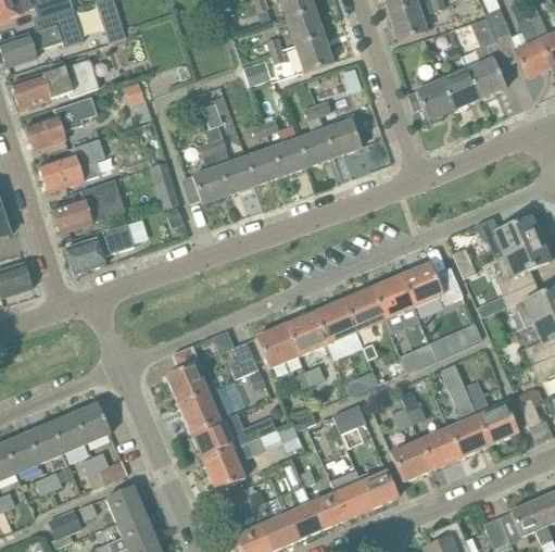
[(0,0),(0,20),(24,12),(24,11),(37,7),(35,0),(0,0)]
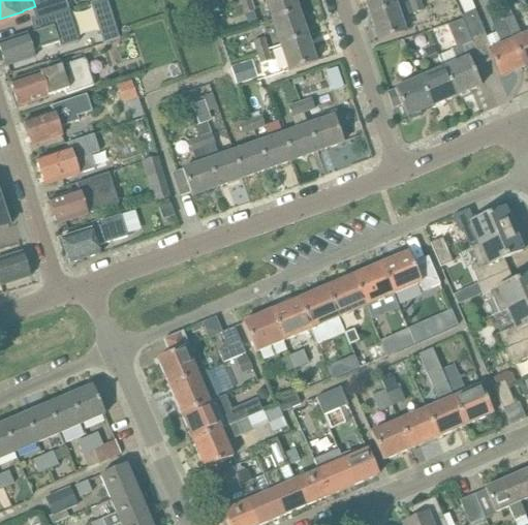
[(97,28),(101,39),(119,34),(106,0),(86,0),(74,4),(84,32),(97,28)]
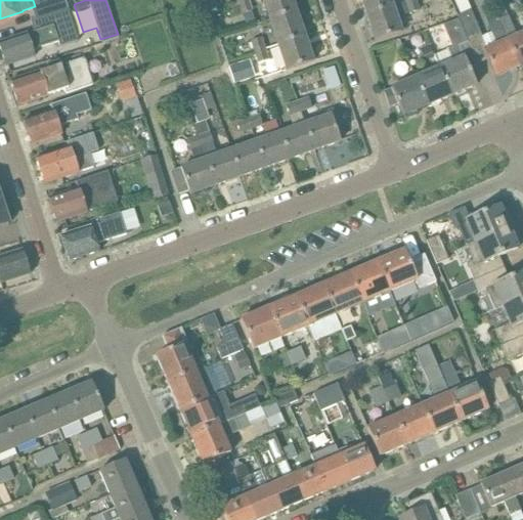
[(231,15),(254,8),(251,0),(238,0),(240,2),(228,6),(231,15)]
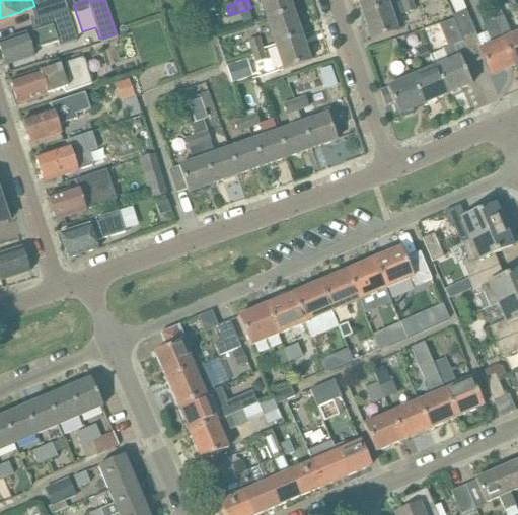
[(294,8),(291,0),(263,0),(269,16),(294,8)]
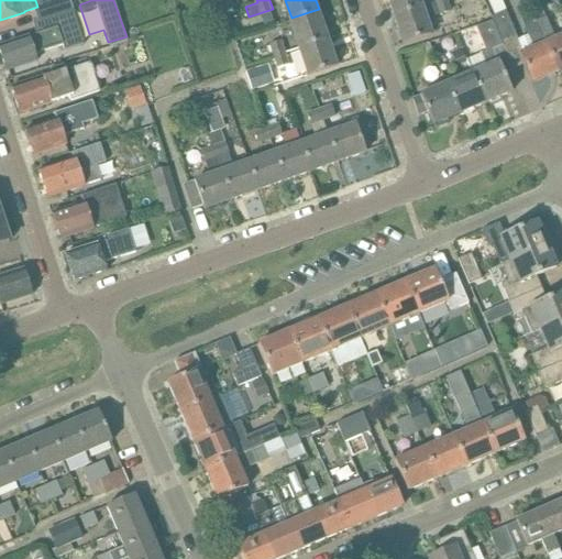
[(390,0),(395,13),(422,3),(421,0),(390,0)]
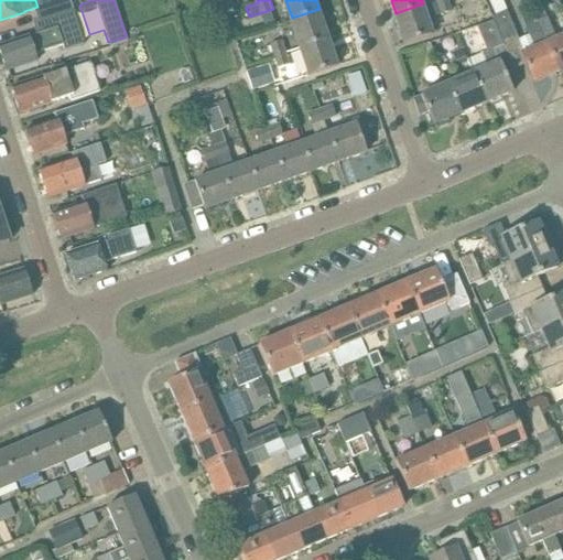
[(453,8),(450,0),(434,0),(423,3),(396,13),(404,41),(432,31),(428,15),(453,8)]
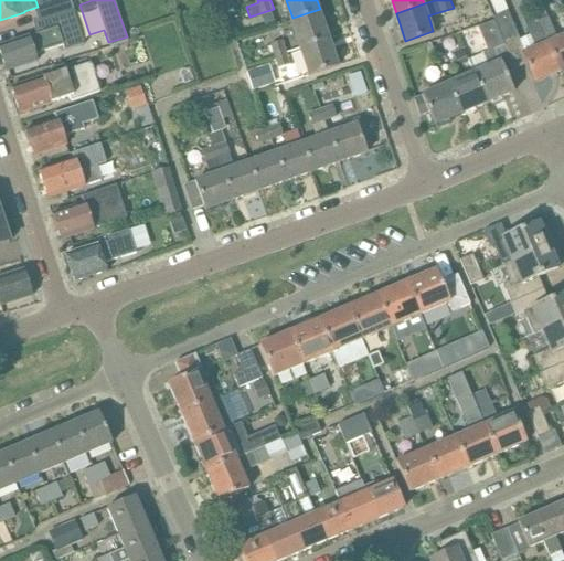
[(534,81),(561,70),(531,0),(530,1),(533,10),(524,13),(528,22),(527,23),(530,33),(521,36),(527,50),(522,51),(534,81)]
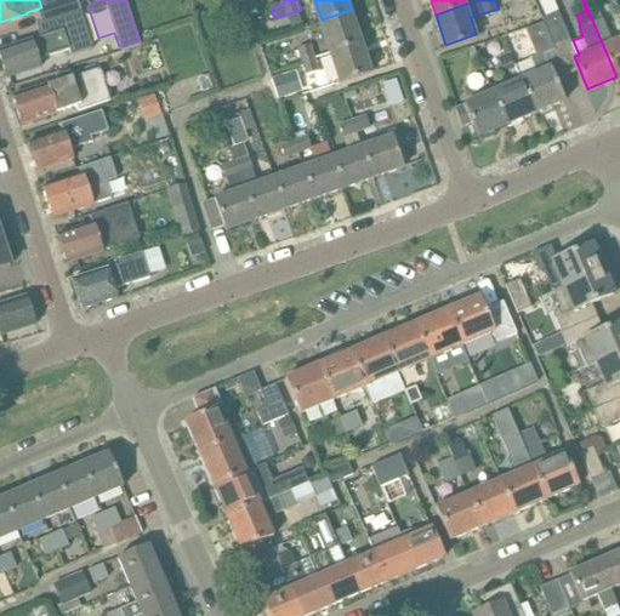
[(619,36),(613,40),(596,0),(584,0),(616,77),(619,74),(619,36)]
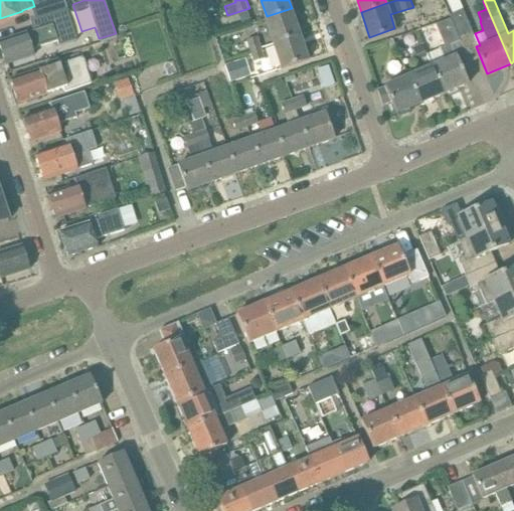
[(59,42),(66,40),(77,36),(67,7),(62,9),(62,7),(41,14),(41,15),(36,17),(39,26),(0,39),(0,44),(6,62),(34,52),(32,46),(58,37),(59,42)]
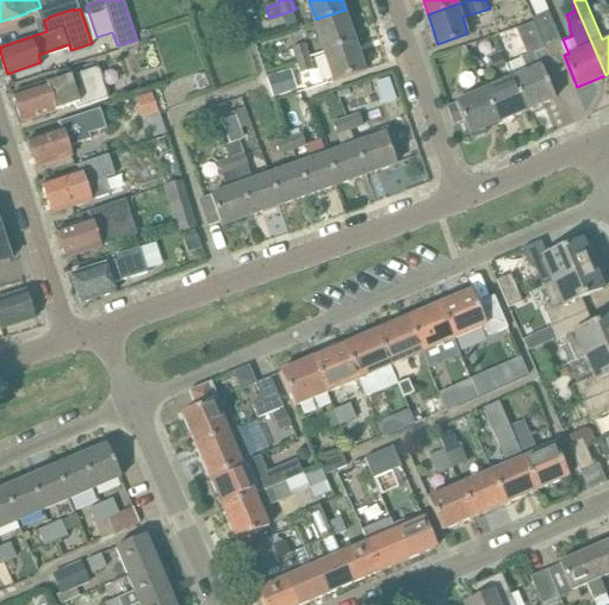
[(545,41),(560,35),(548,8),(534,14),(535,19),(545,41)]
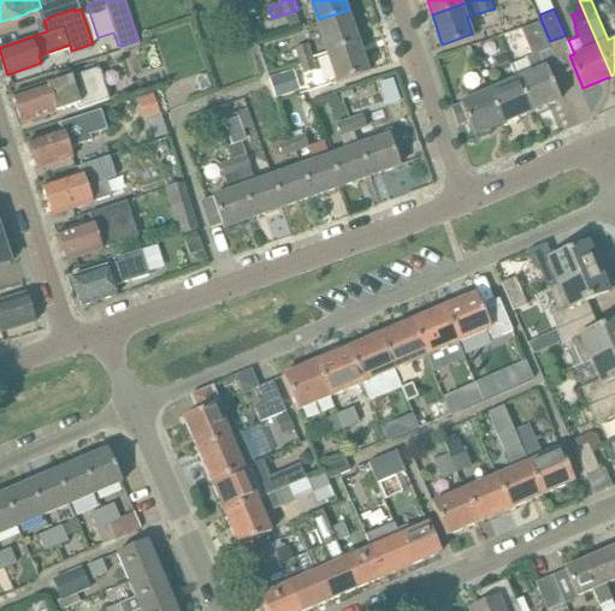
[(359,39),(349,10),(319,19),(329,49),(359,39)]
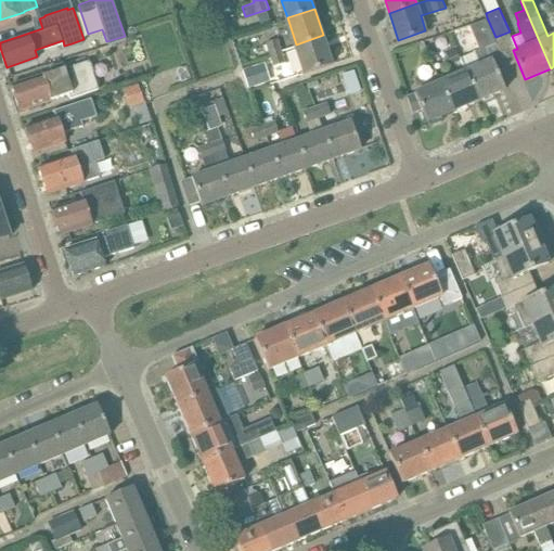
[(495,37),(487,17),(469,23),(480,47),(461,55),(466,68),(479,99),(505,88),(492,58),(491,59),(486,46),(497,41),(495,37)]
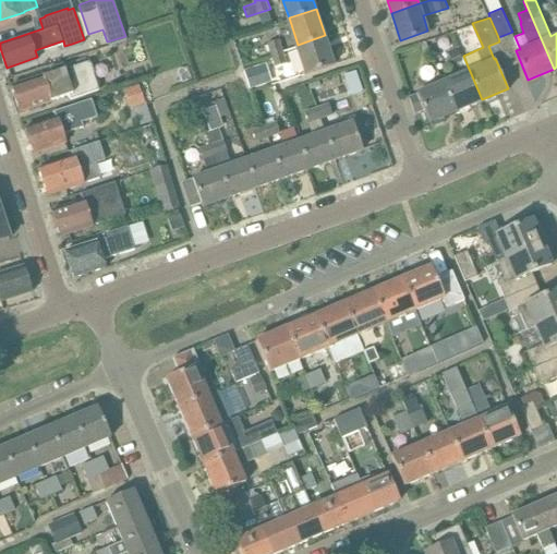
[(335,62),(334,61),(325,35),(298,45),(306,72),(335,62)]
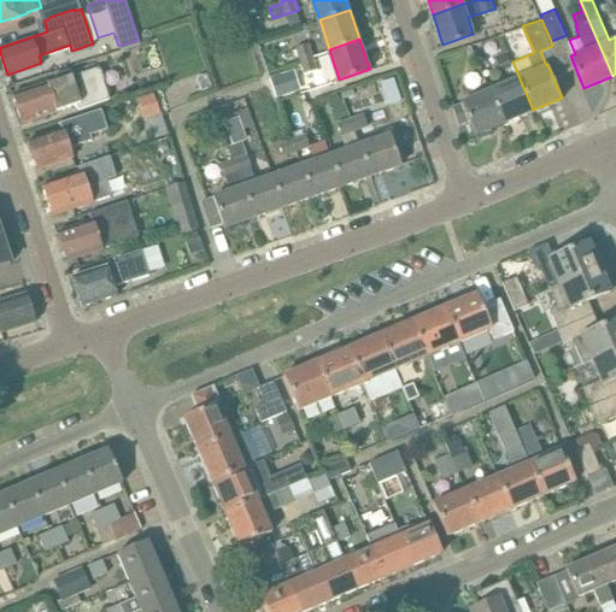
[(301,59),(314,54),(309,41),(297,45),(301,59)]
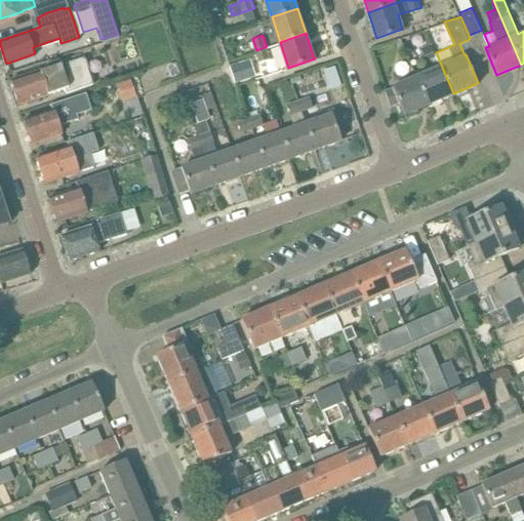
[(430,42),(420,46),(426,58),(435,55),(430,42)]
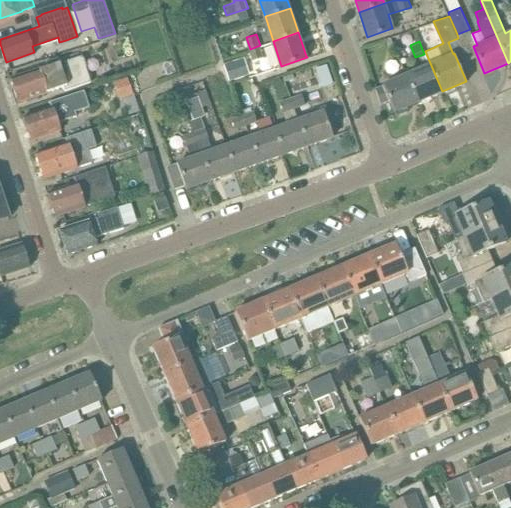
[(260,45),(250,49),(253,59),(264,56),(260,45)]
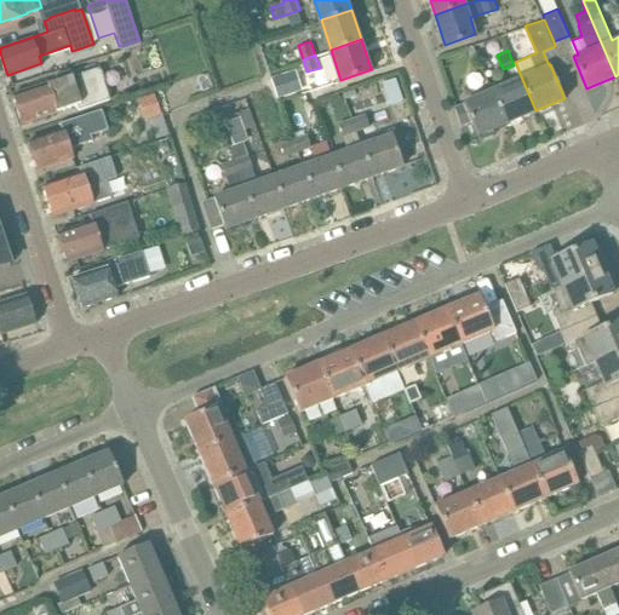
[(22,121),(78,103),(79,108),(110,97),(101,65),(73,75),(72,68),(57,73),(59,78),(13,93),(22,121)]
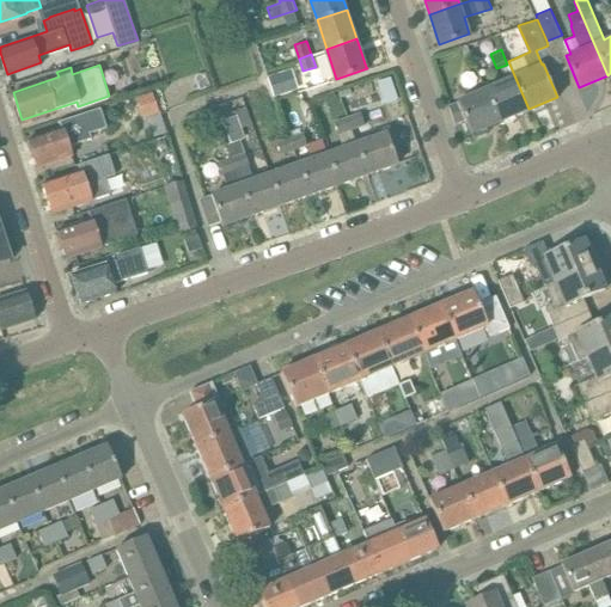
[(293,66),(269,73),(275,93),(299,86),(293,66)]
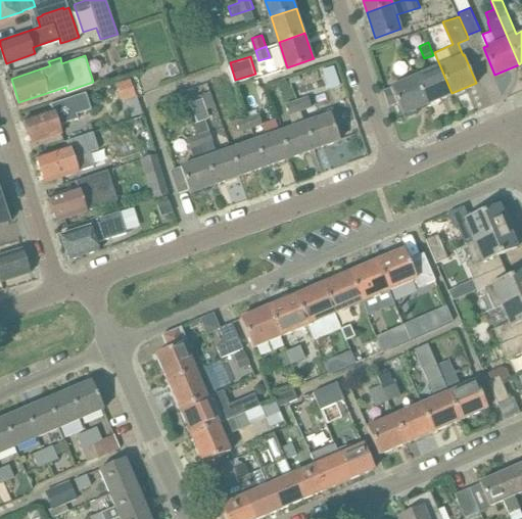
[(427,103),(452,93),(439,64),(416,75),(427,103)]
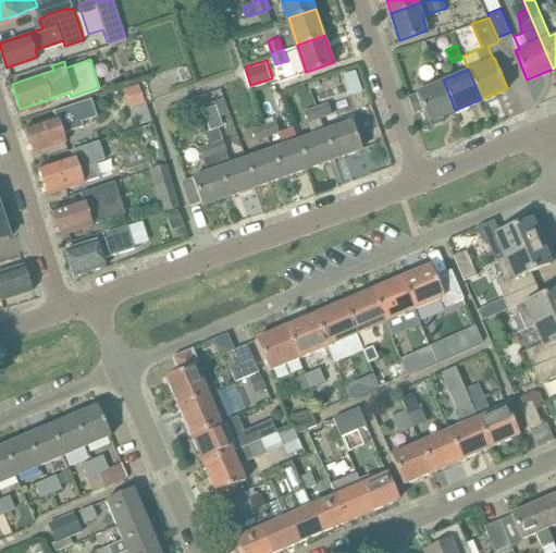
[(429,121),(455,110),(443,80),(417,91),(408,96),(415,111),(423,108),(429,121)]
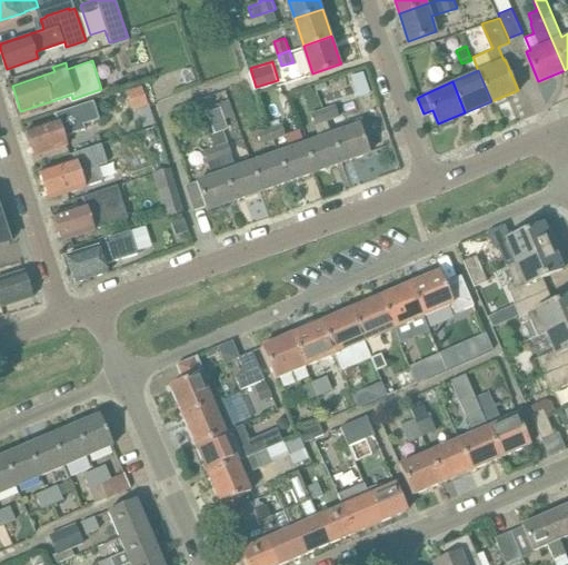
[(206,102),(213,128),(236,122),(228,96),(206,102)]
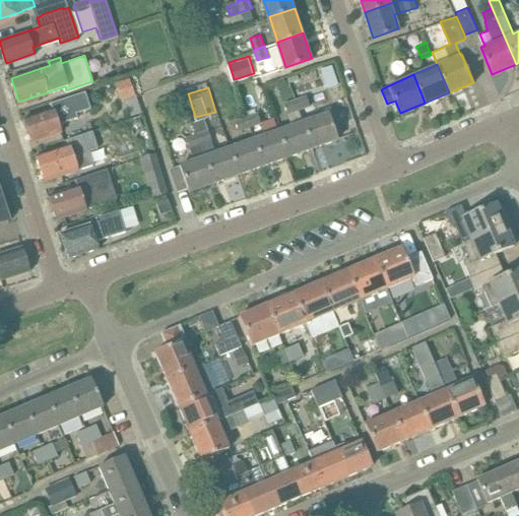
[(78,116),(76,111),(90,106),(85,90),(52,102),(54,108),(23,117),(31,140),(62,130),(59,122),(78,116)]
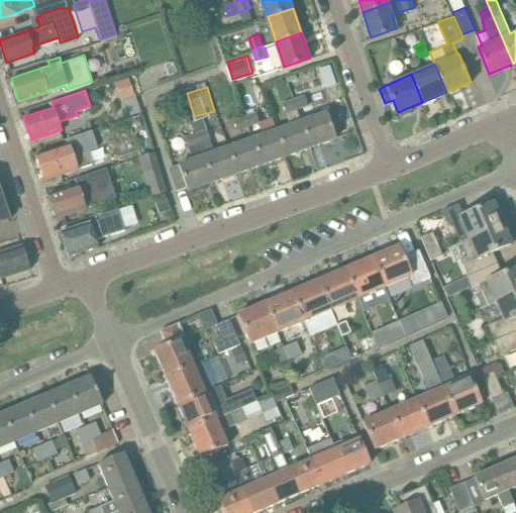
[(305,94),(294,97),(298,108),(309,104),(305,94)]
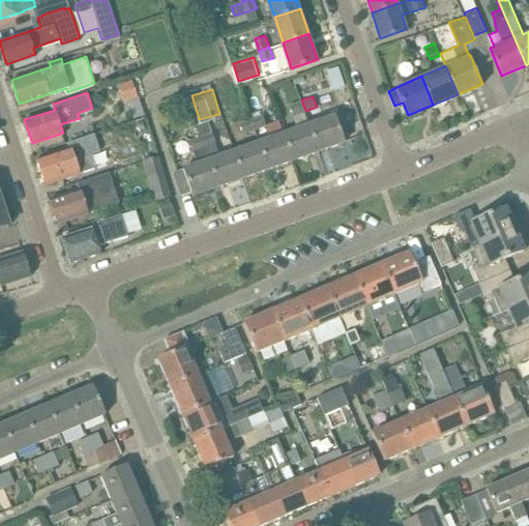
[(294,115),(305,111),(301,99),(290,104),(294,115)]
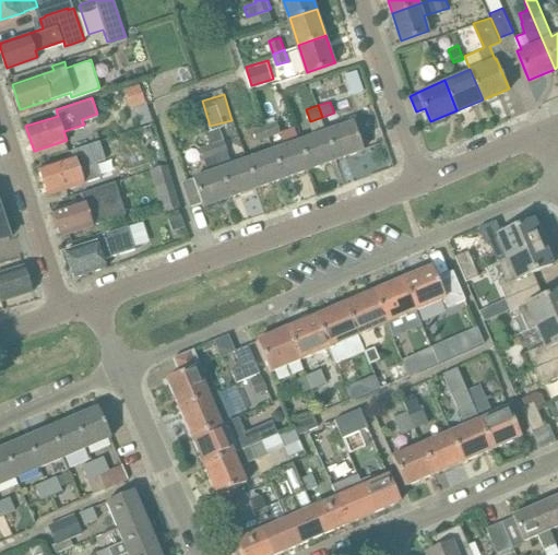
[(269,136),(282,131),(277,119),(265,124),(269,136)]
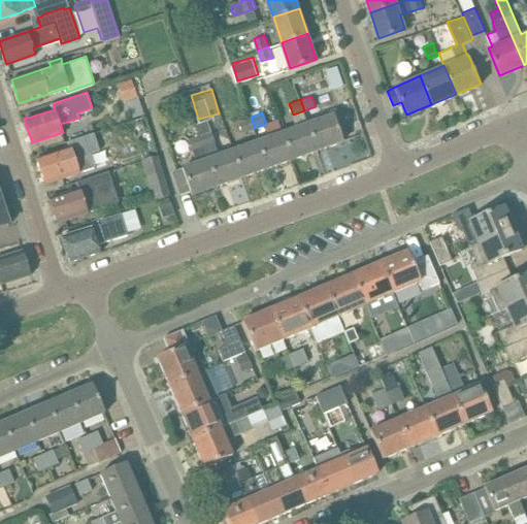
[(334,113),(320,119),(308,123),(318,149),(343,140),(334,113)]
